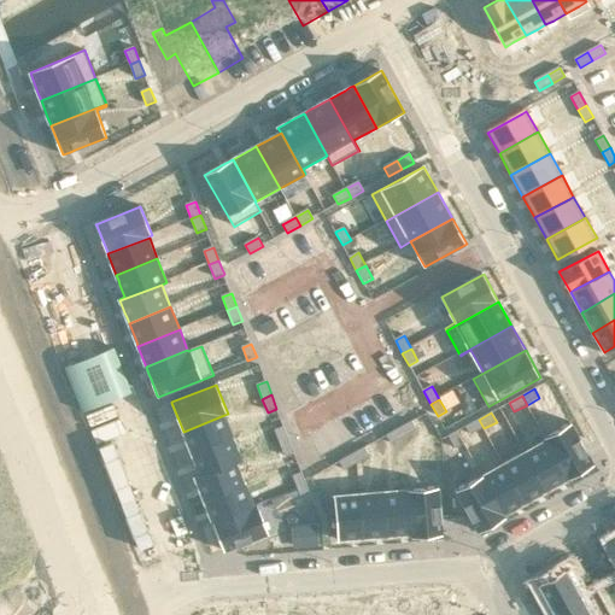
[(224,415),(183,432),(187,443),(189,447),(192,454),(233,437),(224,415)]
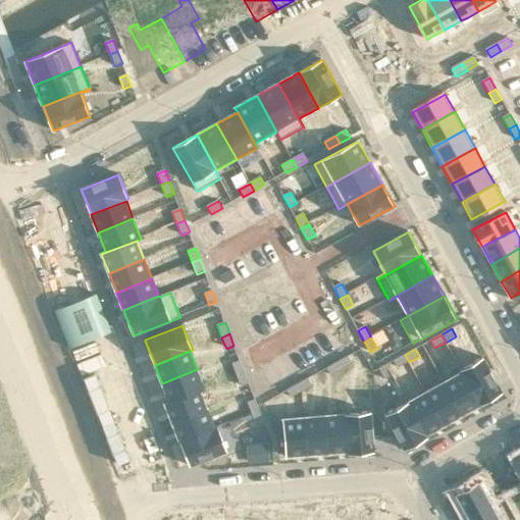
[(405,355),(394,361),(398,368),(409,362),(405,355)]
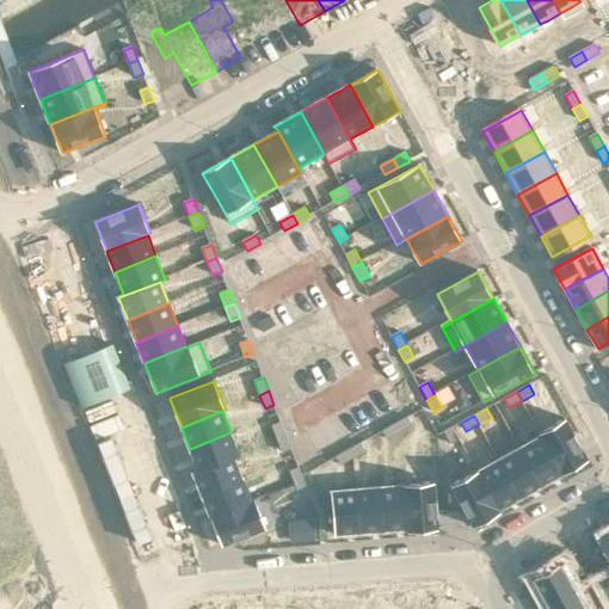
[(408,418),(395,425),(400,434),(413,426),(408,418)]
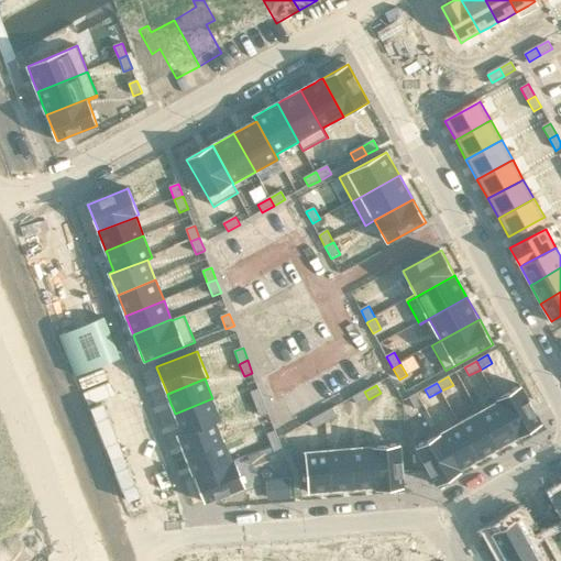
[(520,386),(496,399),(497,403),(517,438),(542,425),(534,409),(520,386)]
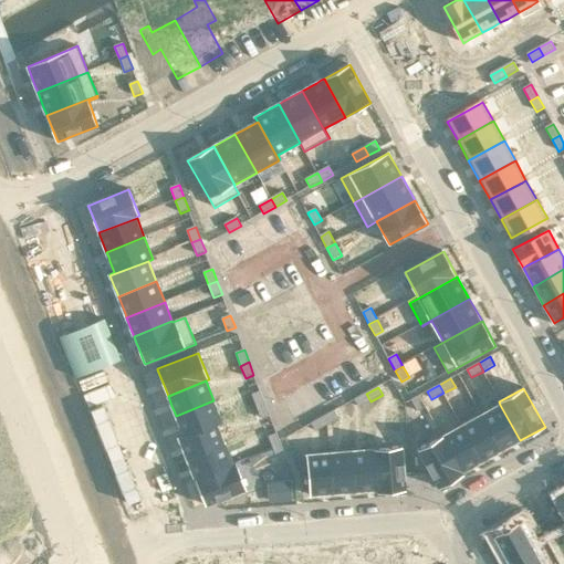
[(260,392),(252,395),(257,408),(265,404),(260,392)]
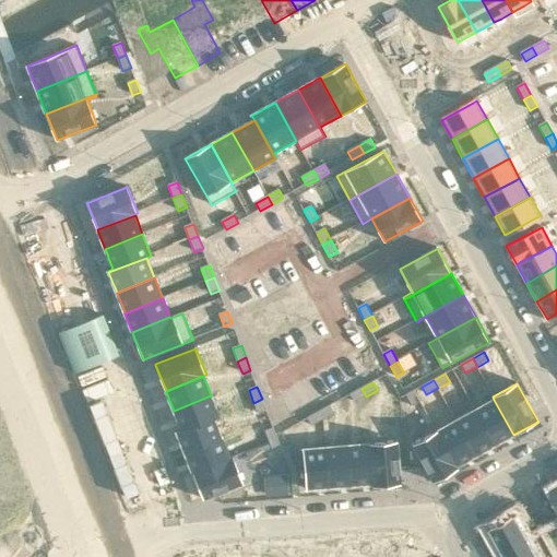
[(362,389),(351,395),(355,403),(366,396),(362,389)]
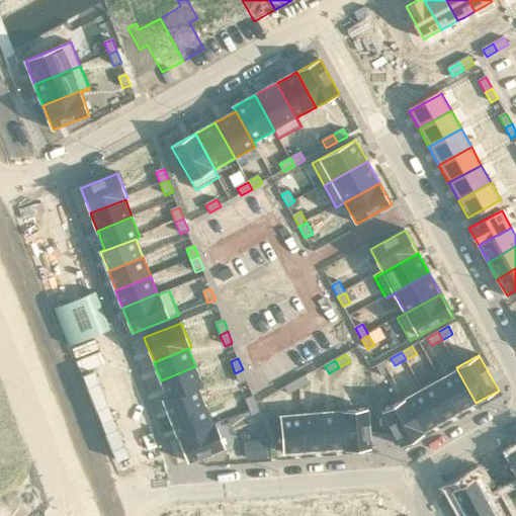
[(383,362),(376,366),(382,377),(390,373),(383,362)]
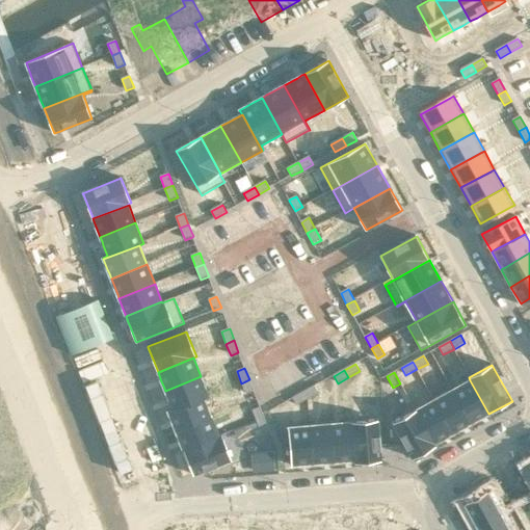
[(201,376),(165,391),(169,401),(171,405),(173,409),(168,412),(209,396),(201,376)]
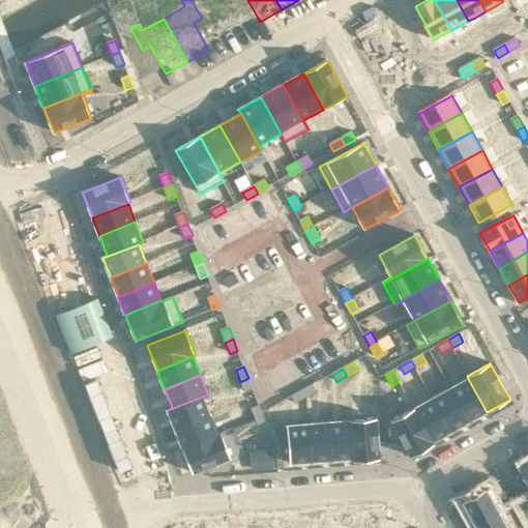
[(248,378),(240,382),(245,393),(254,390),(248,378)]
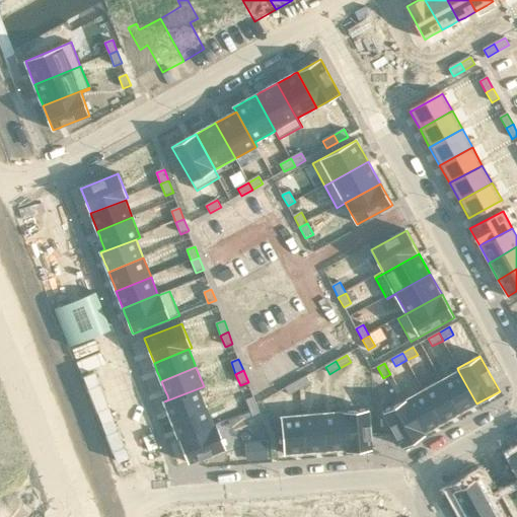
[(458,371),(441,380),(459,414),(469,408),(473,405),(476,403),(458,371)]
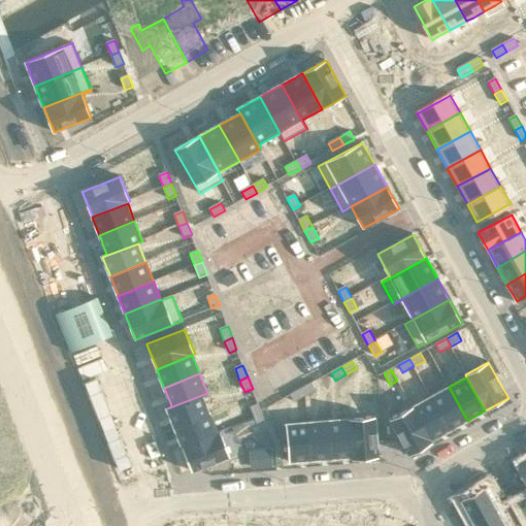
[(313,384),(301,389),(305,397),(317,391),(313,384)]
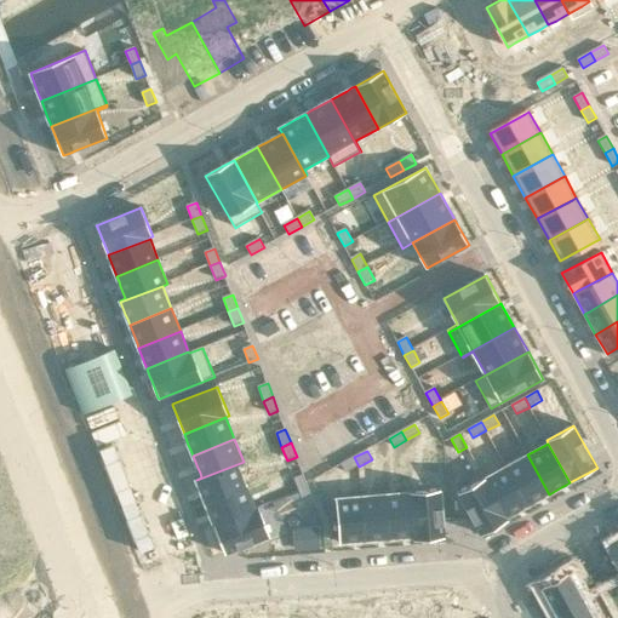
[(527,455),(505,467),(527,505),(539,499),(544,496),(549,495),(527,455)]
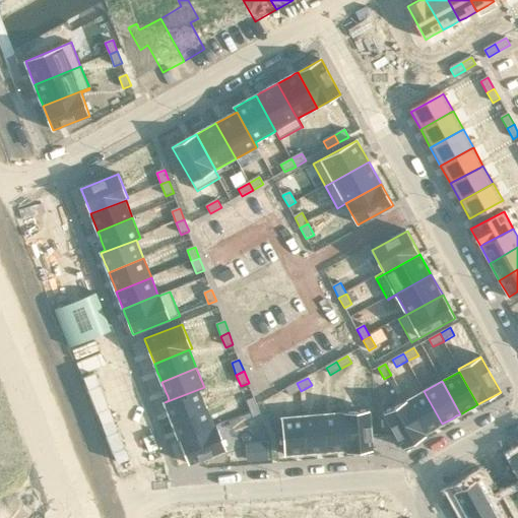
[(297,383),(286,389),(290,396),(301,391),(297,383)]
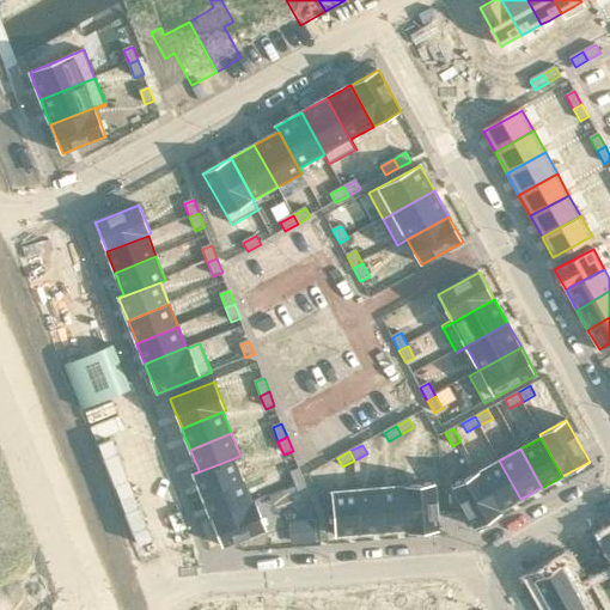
[(241,456),(194,474),(199,487),(201,492),(202,496),(244,481),(235,458),(241,457),(241,456)]
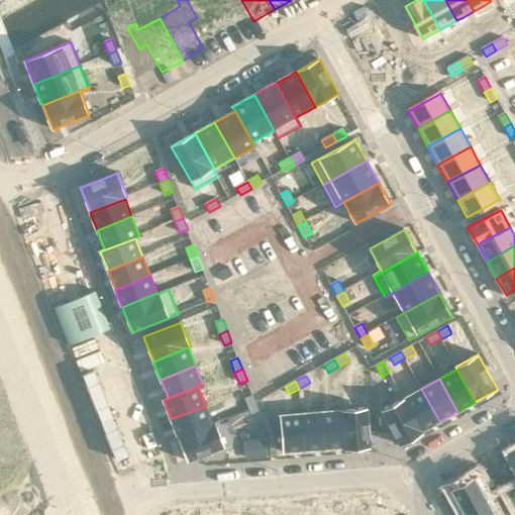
[(421,389),(404,399),(423,433),(422,431),(431,426),(436,423),(439,421),(421,389)]
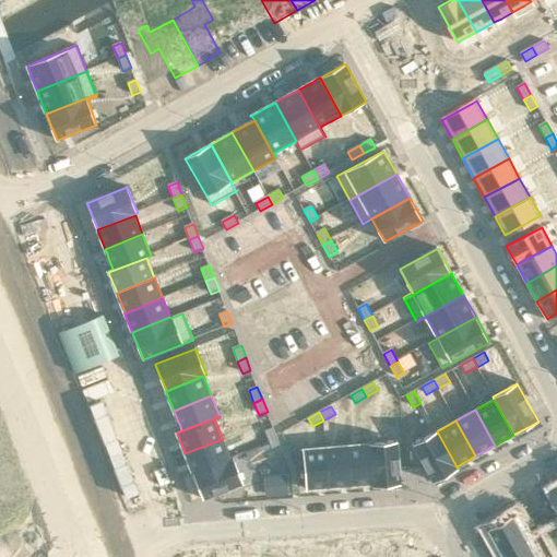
[(274,428),(265,431),(270,445),(279,440),(276,436),(274,428)]
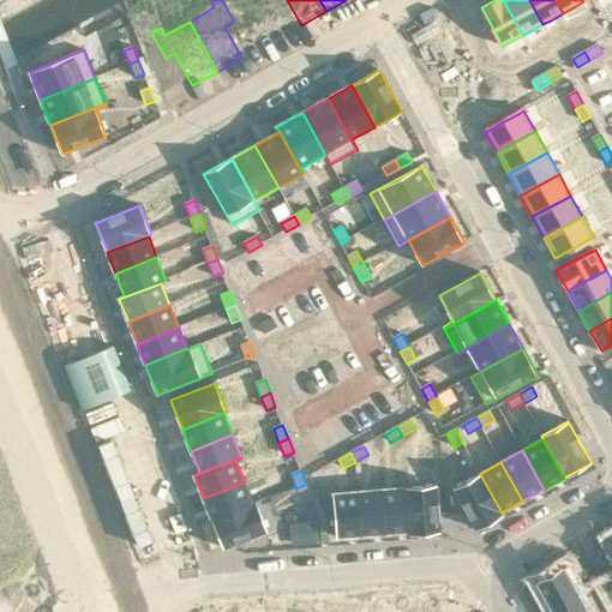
[(480,474),(454,489),(468,515),(477,531),(503,515),(480,474)]
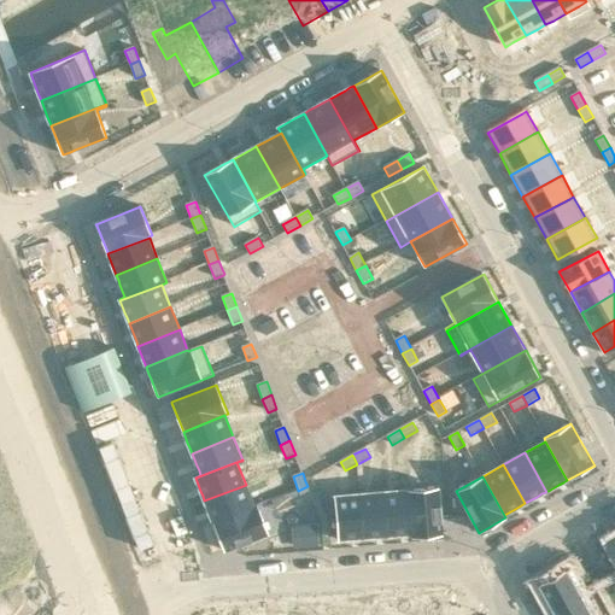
[(246,485),(204,501),(209,514),(211,519),(212,522),(255,505),(246,485)]
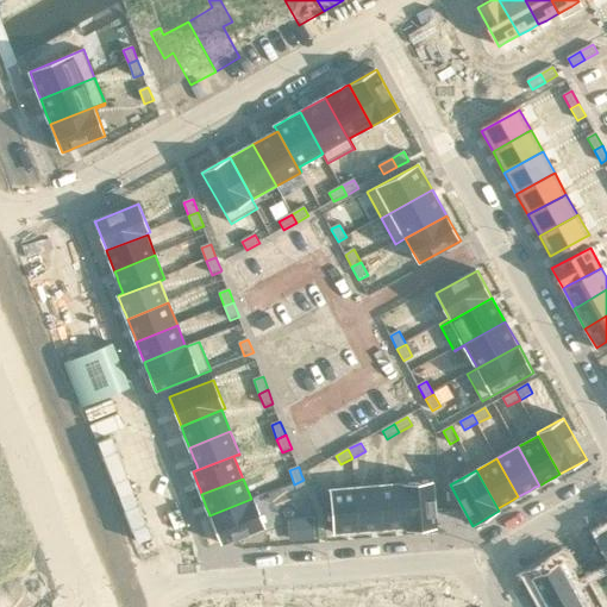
[(304,480),(294,485),(300,498),(308,494),(304,480)]
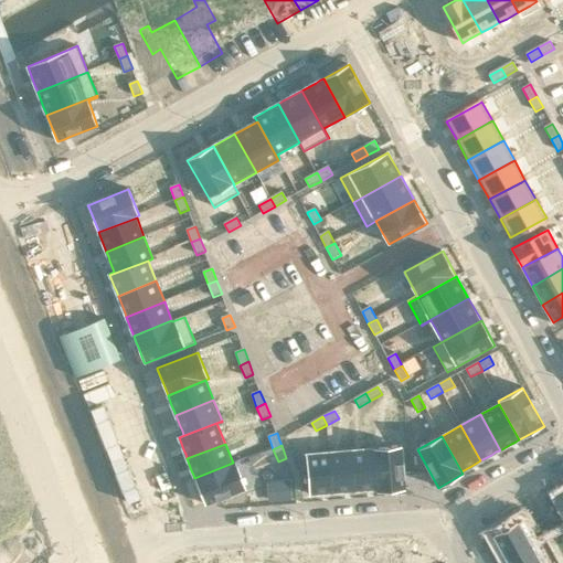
[(402,446),(375,448),(379,492),(405,490),(402,446)]
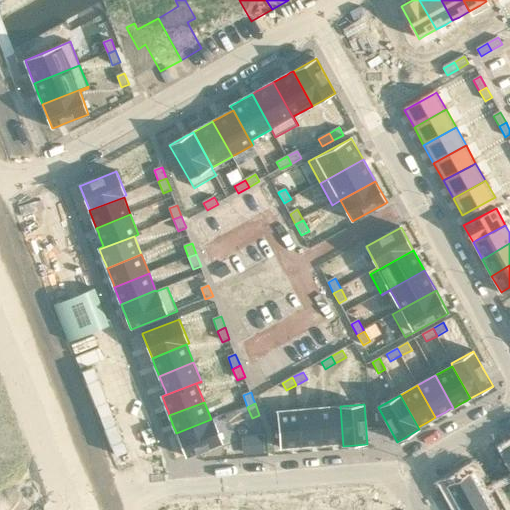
[(340,406),(319,408),(322,445),(333,444),(338,443),(341,443),(342,446),(343,446),(340,406)]
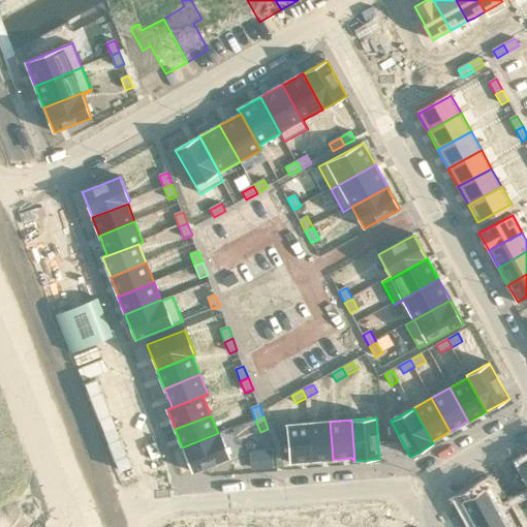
[(330,422),(308,424),(312,461),(323,461),(329,460),(333,460),(330,422)]
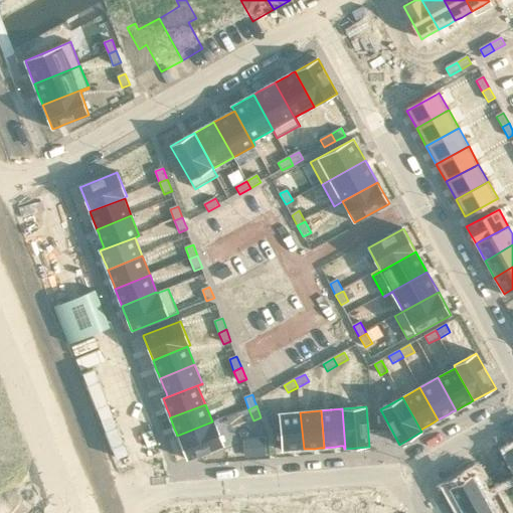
[(300,412),(279,413),(282,451),(294,450),(299,450),(304,449),(300,412)]
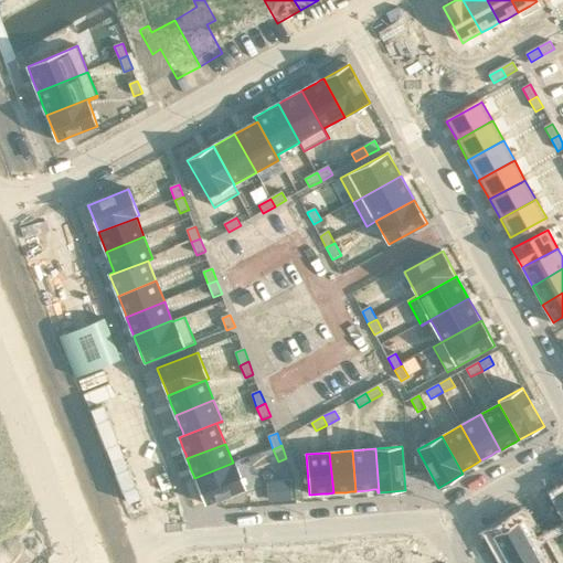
[(233,463),(194,478),(205,505),(246,489),(235,463),(233,464),(233,463)]
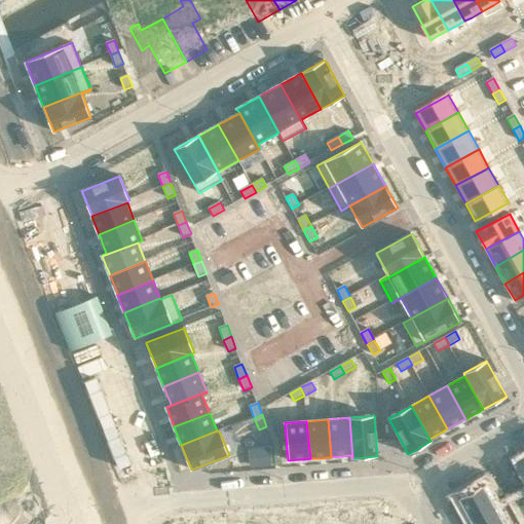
[(459,497),(457,497),(458,499),(472,523),(519,523),(509,504),(497,511),(483,484),(481,485),(459,497)]
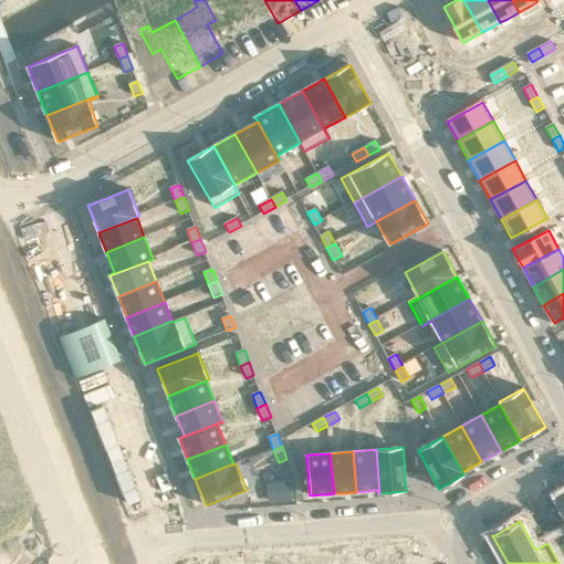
[(263,556),(243,563),(335,563),(326,540),(284,556),(281,550),(263,556)]
